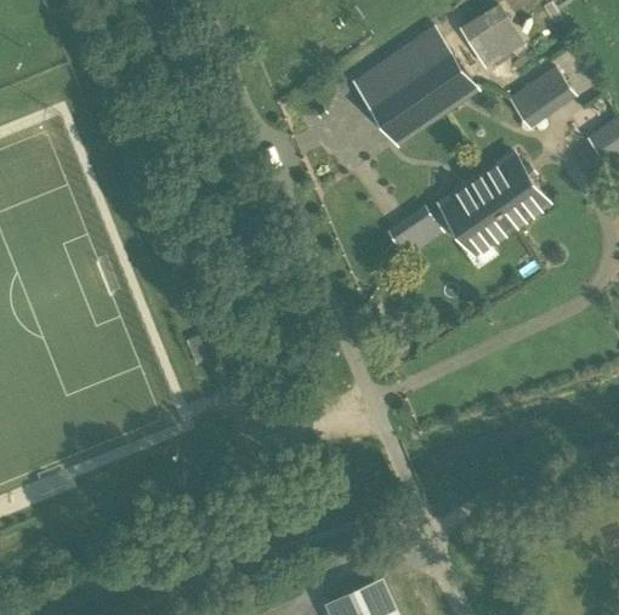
[(435,32),(355,86),(395,146),(475,90),(435,32)]
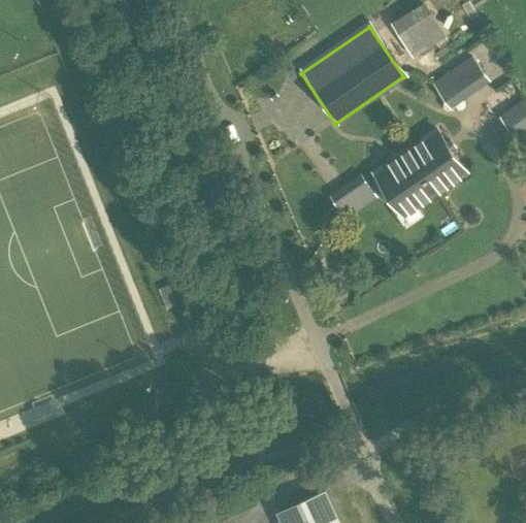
[(482,75),(471,61),(447,77),(457,93),(482,75)]
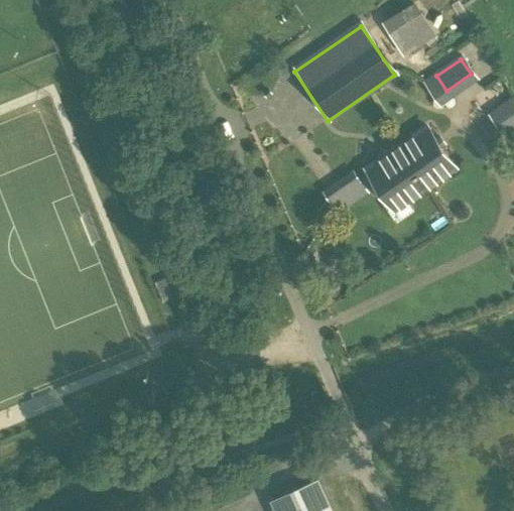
[(436,76),(423,85),(433,100),(446,91),(436,76)]
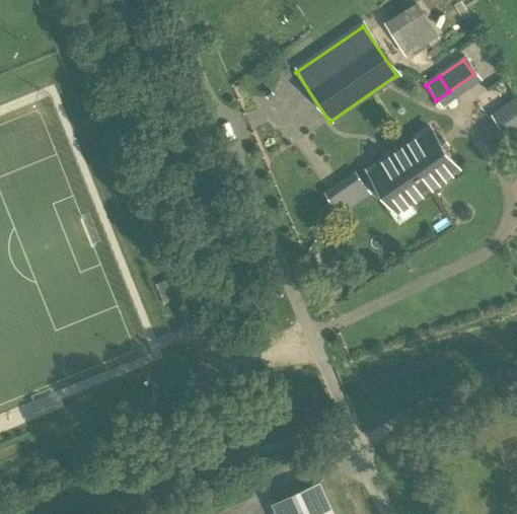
[(428,131),(396,152),(392,151),(379,160),(378,164),(368,172),(395,212),(455,170),(428,131)]
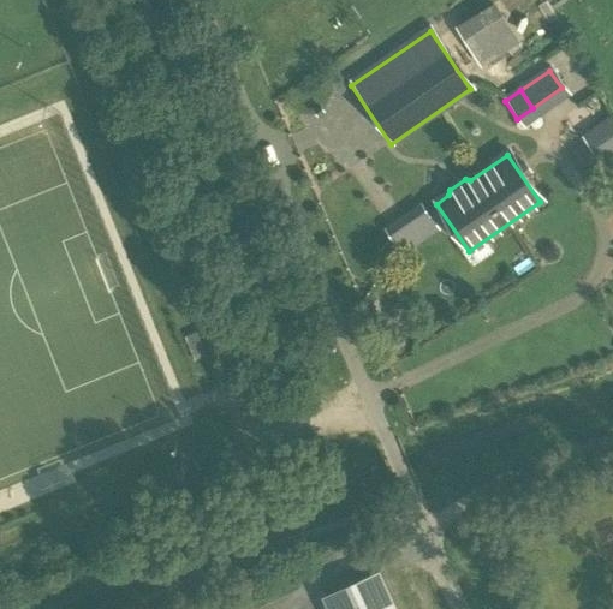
[(393,608),(376,571),(320,598),(325,608),(393,608)]
